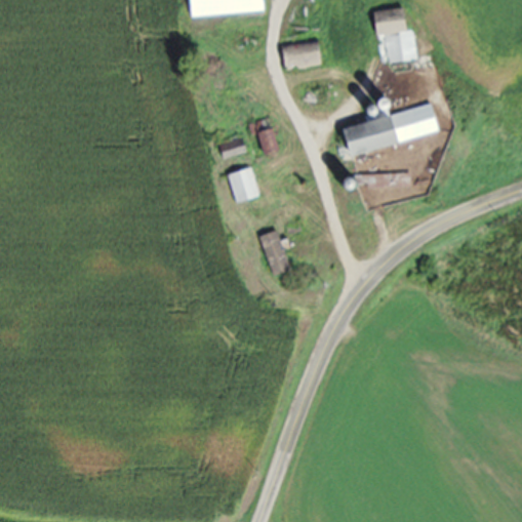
[(189,0),(191,16),(265,12),(263,0),(189,0)]
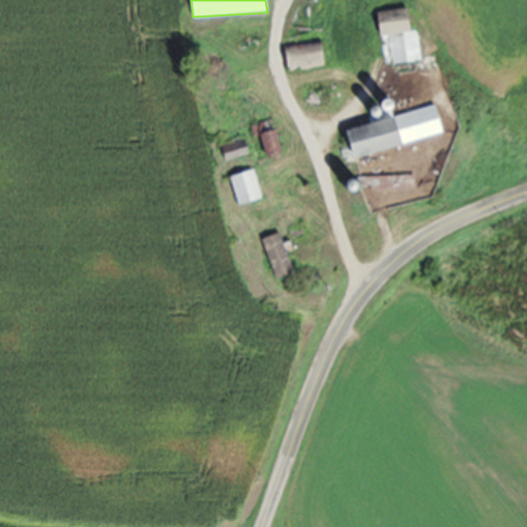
[(379,12),(383,64),(414,61),(410,9),(379,12)]
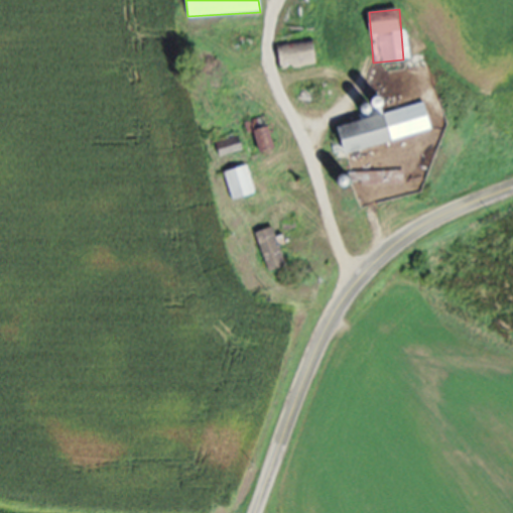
[(316,65),(313,40),(277,45),(280,69),(316,65)]
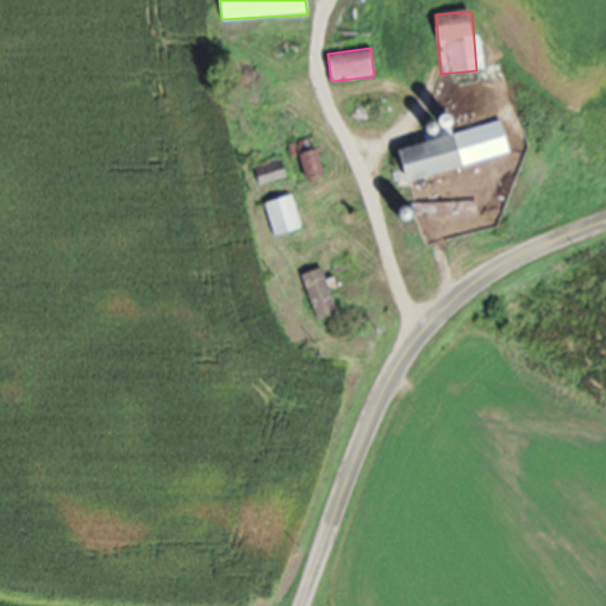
[(510,154),(501,123),(397,149),(405,181),(510,154)]
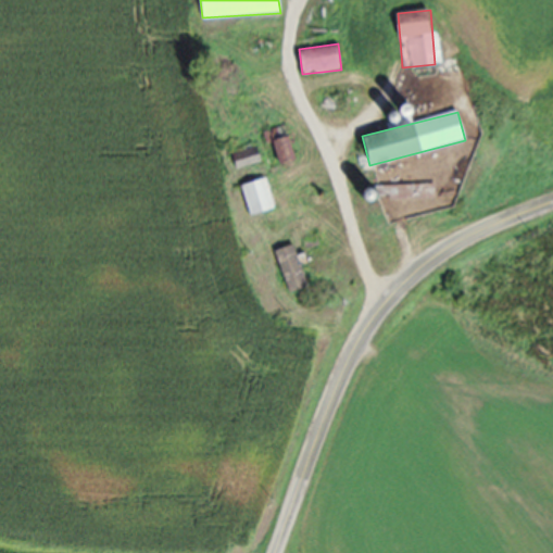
[(294,160),(290,136),(274,139),(278,163),(294,160)]
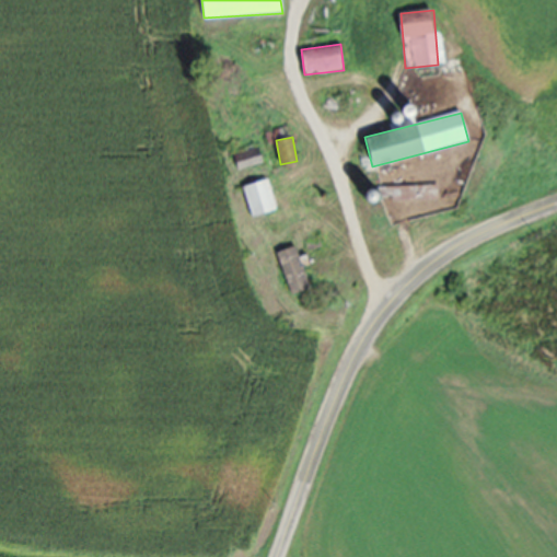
[(241,169),(264,164),(260,149),(238,154),(241,169)]
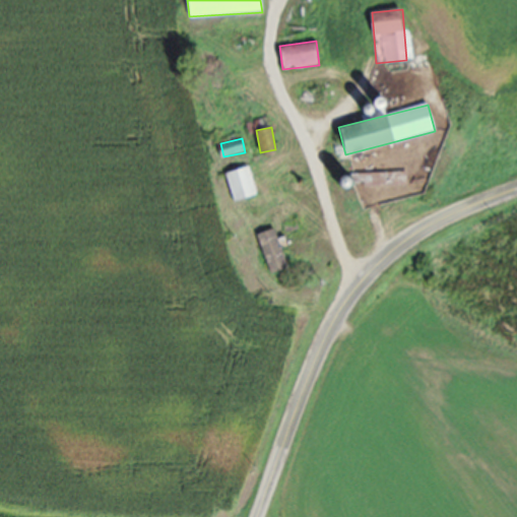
[(258,194),(251,167),(227,173),(235,201),(258,194)]
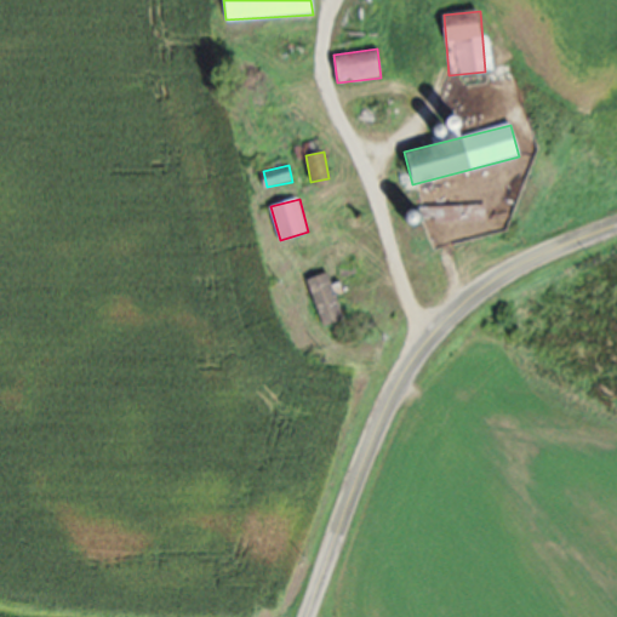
[(307,280),(325,327),(346,319),(329,272),(307,280)]
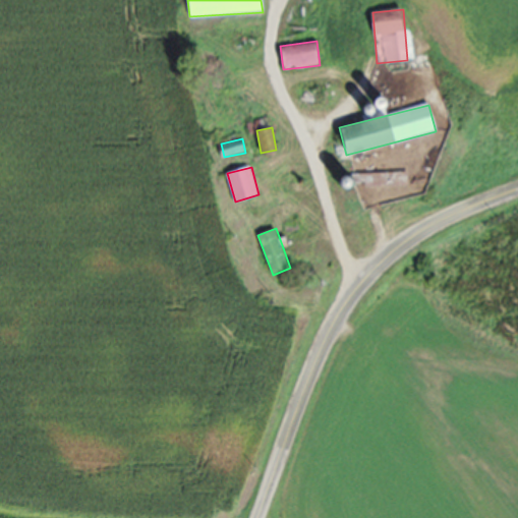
All buildings are outlined.
